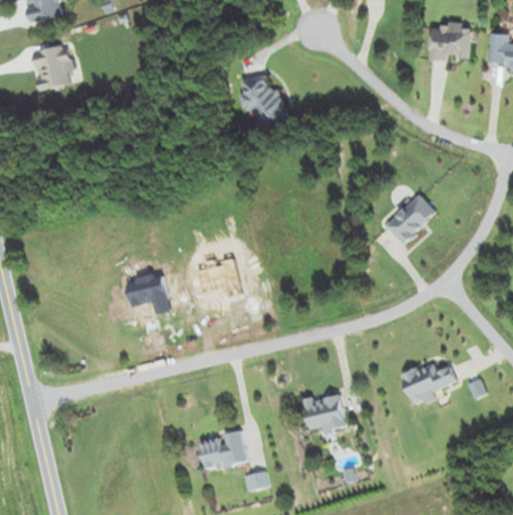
[(60,14),(57,0),(24,0),(28,19),(60,14)]
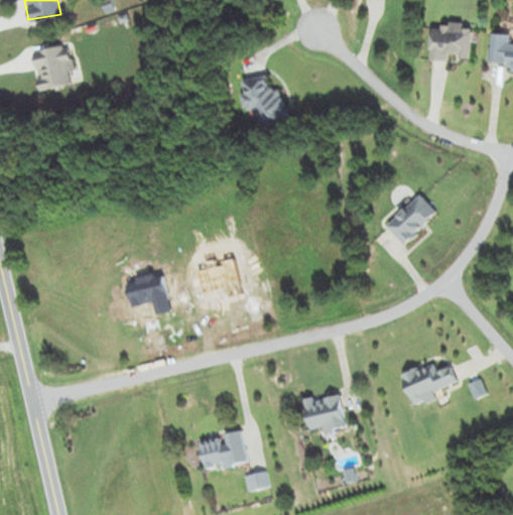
[(429,23),(428,58),(445,58),(445,56),(468,57),(469,27),(460,27),(460,24),(429,23)]
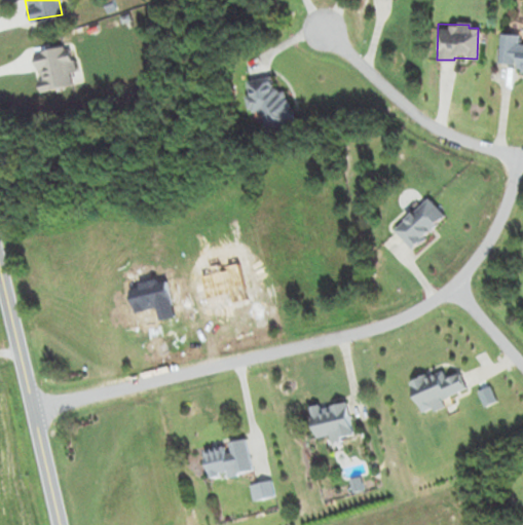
[(516,72),(522,71),(522,37),(520,37),(520,34),(498,34),(497,62),(516,63),(516,72)]
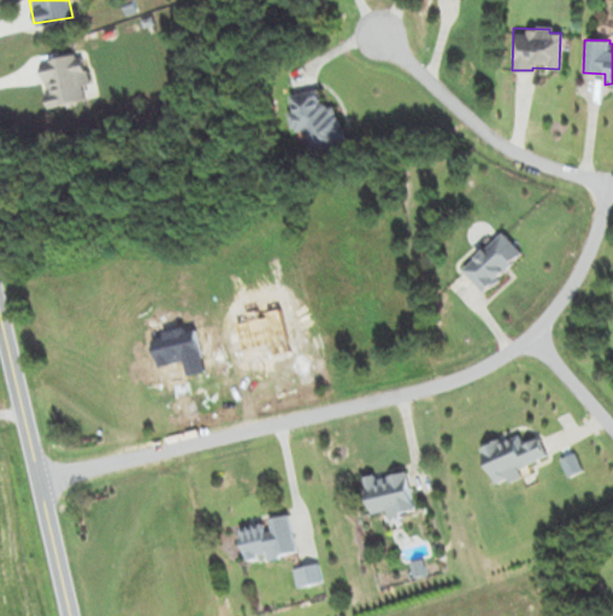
[(37,60),(46,106),(83,99),(80,84),(87,83),(81,52),(37,60)]
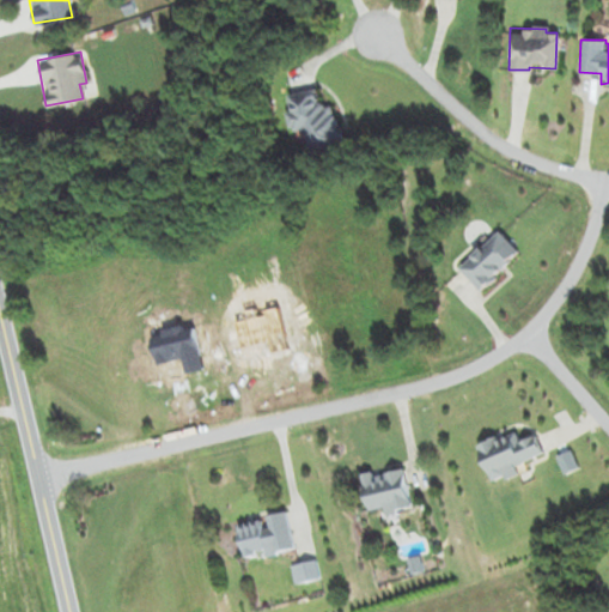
[(330,104),(318,107),(315,88),(284,95),(292,128),(302,126),(308,153),(340,146),(330,104)]
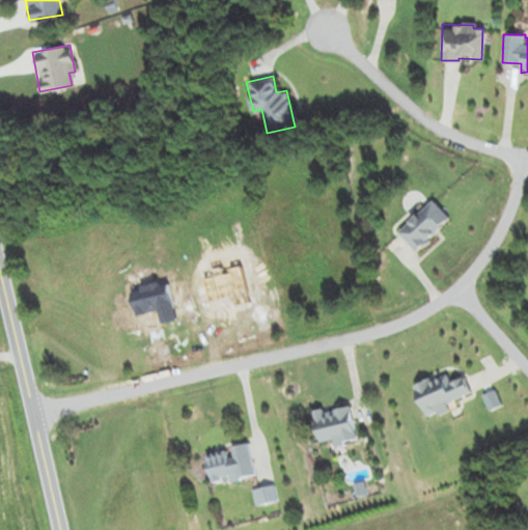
[(396,232),(415,251),(448,218),(429,199),(396,232)]
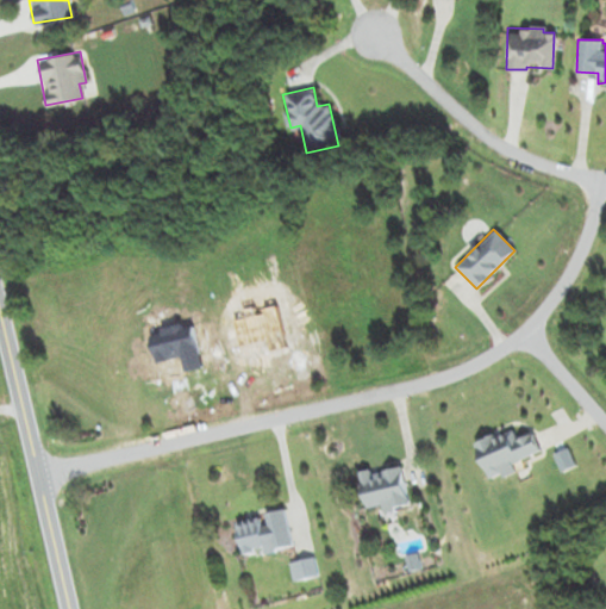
[(472,445),(489,480),(512,471),(510,465),(538,452),(529,432),(514,439),(510,427),(472,445)]
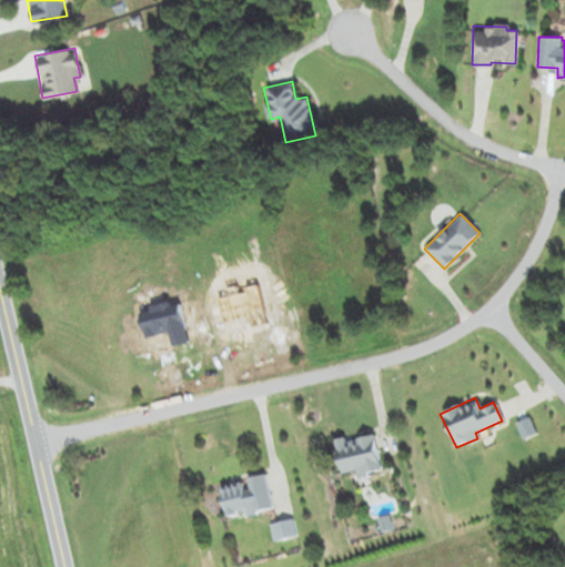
[(380,471),(372,433),(333,441),(340,473),(355,469),(356,475),(380,471)]
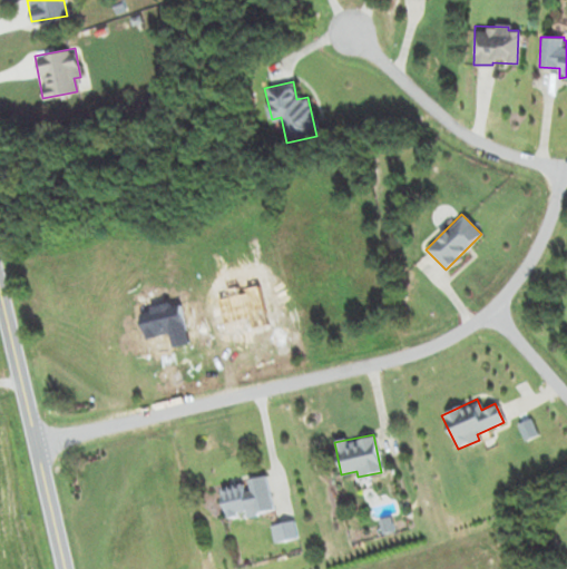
[(272,509),(265,477),(218,486),(225,519),(272,509)]
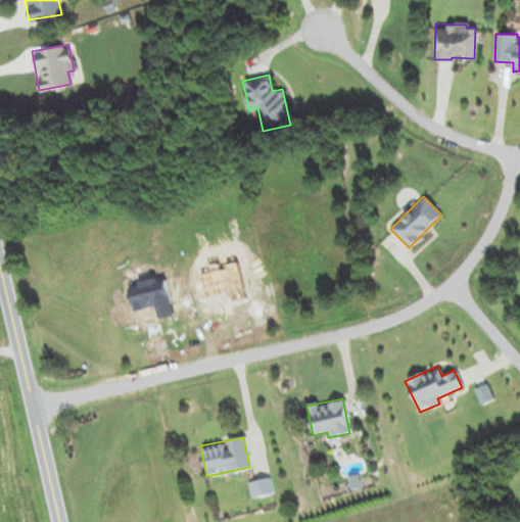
[(251,496),(269,492),(267,479),(248,483),(251,496)]
